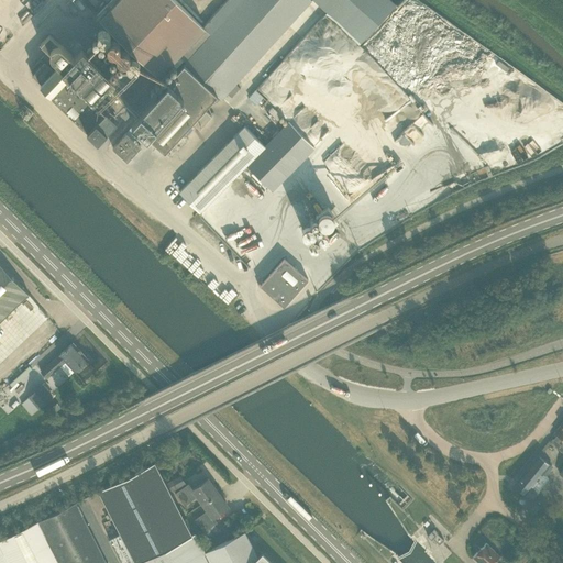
[(227,0),(202,26),(175,0),(119,0),(100,20),(158,76),(159,75),(161,76),(179,55),(185,59),(166,80),(167,81),(131,121),(164,152),(217,95),(221,98),(310,0),(227,0)]
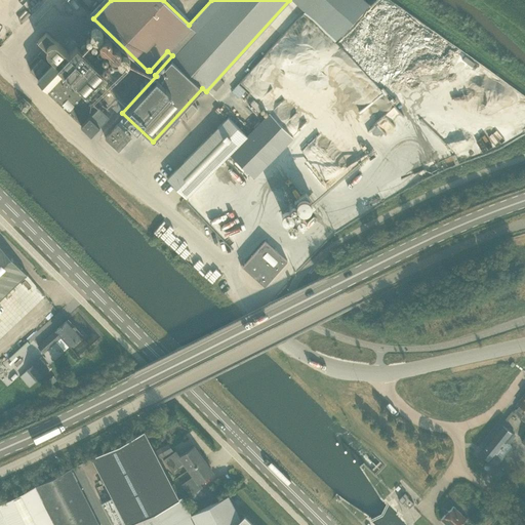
[(369,4),(364,0),(292,0),(336,40),(369,4)]
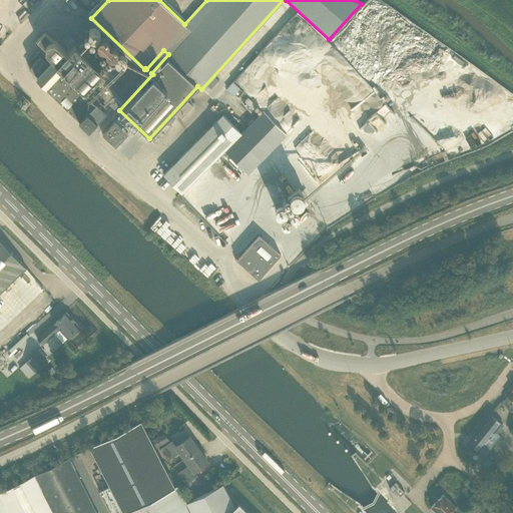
[(29,68),(58,95),(93,58),(76,42),(68,50),(67,48),(66,49),(54,38),(53,39),(45,31),(38,38),(45,45),(29,62),(29,68)]
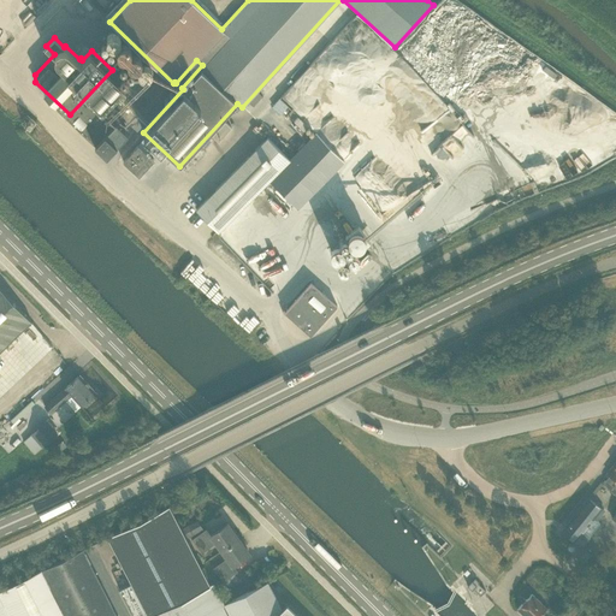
[(112,70),(70,114),(95,140),(95,141),(106,152),(114,143),(128,130),(116,119),(125,110),(122,98),(117,93),(125,83),(112,70)]
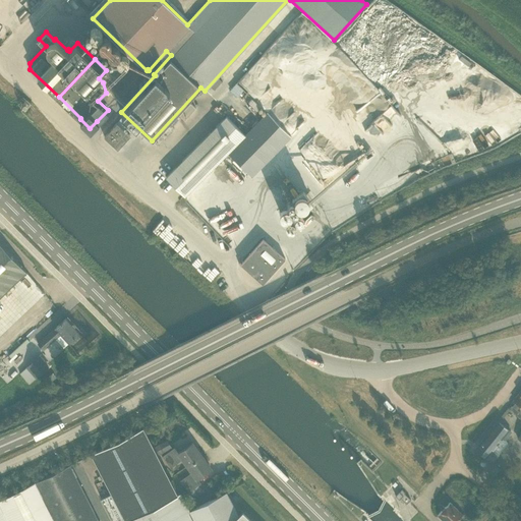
[(190,103),(179,115),(184,120),(195,108),(190,103)]
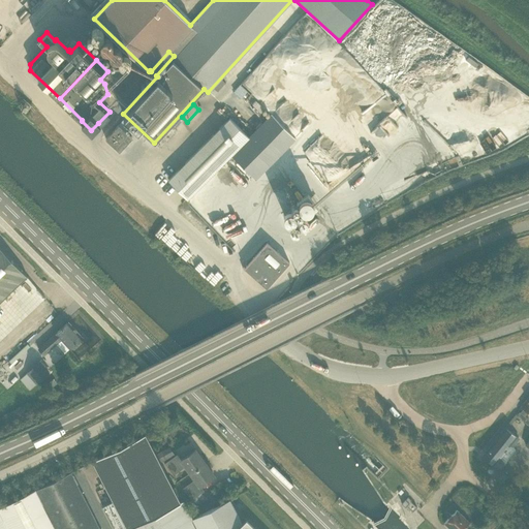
[(272,115),(249,137),(231,155),(256,179),(297,138),(272,115)]
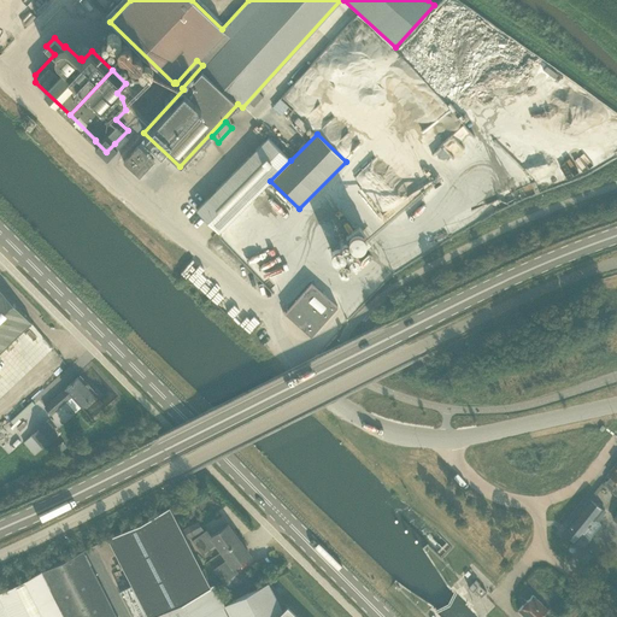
[(268,136),(197,210),(218,233),(291,160),(268,136)]
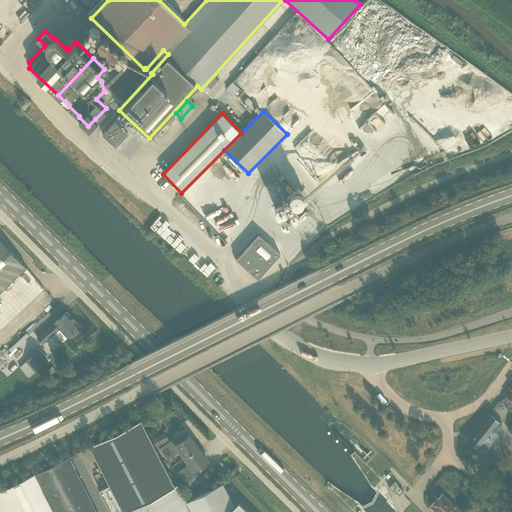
[(128,133),(114,121),(102,134),(115,146),(128,133)]
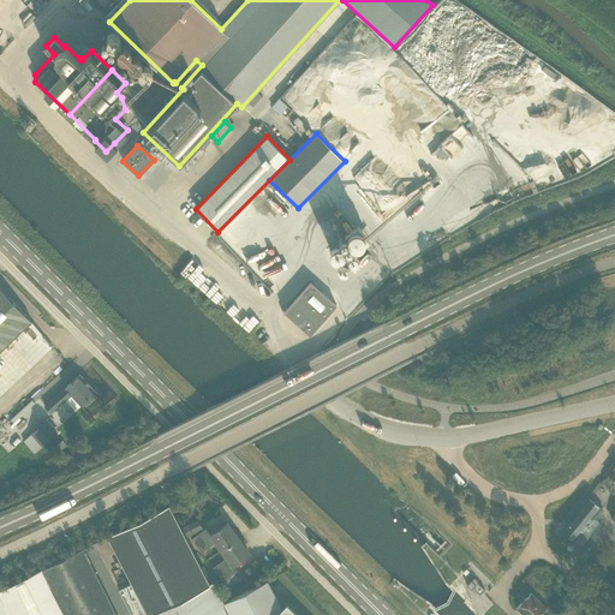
[(284,311),(310,334),(336,305),(310,281),(284,311)]
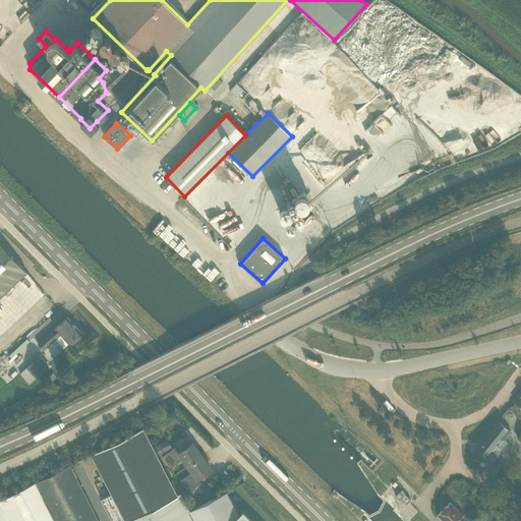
[(0,297),(26,272),(25,271),(0,244),(0,297)]
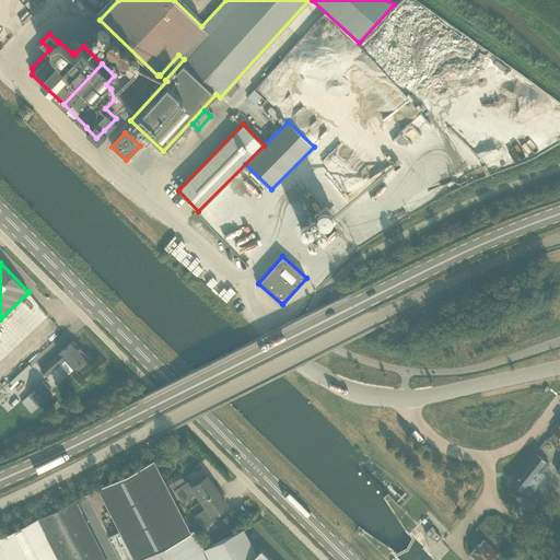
[(65,348),(41,370),(47,376),(59,364),(68,373),(73,369),(88,357),(72,340),(65,348)]
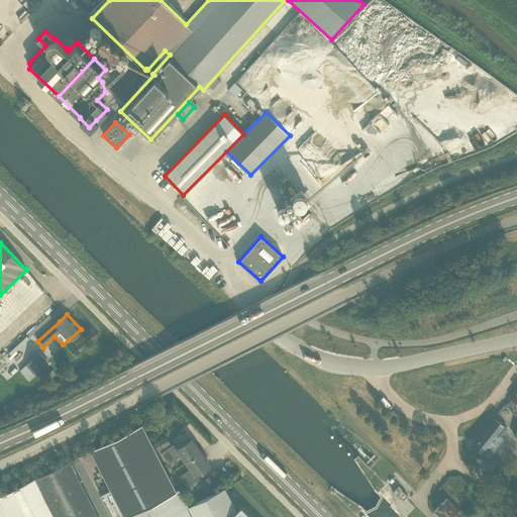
[(28,381),(35,375),(47,365),(38,353),(26,365),(19,371),(28,381)]
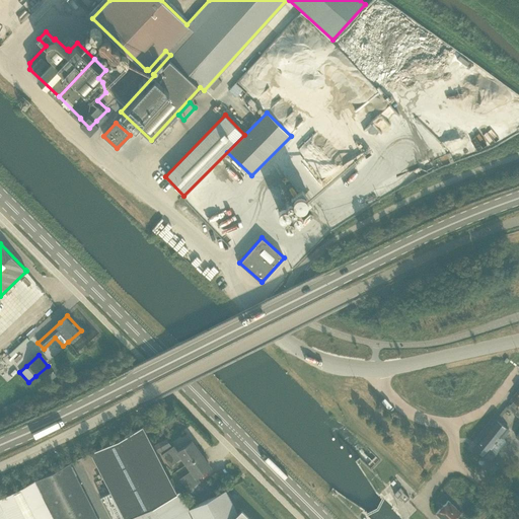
[(496,419),(473,446),(490,459),(495,454),(489,449),(500,435),(503,437),(509,430),(496,419)]
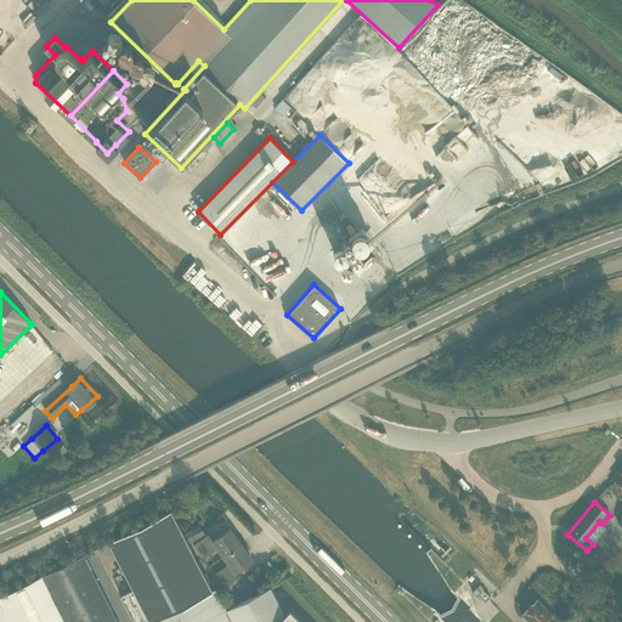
[(170,510),(108,541),(114,552),(119,561),(133,588),(120,595),(134,621),(147,621),(150,621),(300,621),(289,611),(284,616),(270,588),(225,611),(213,587),(210,589),(194,559),(187,544),(182,535),(170,510)]
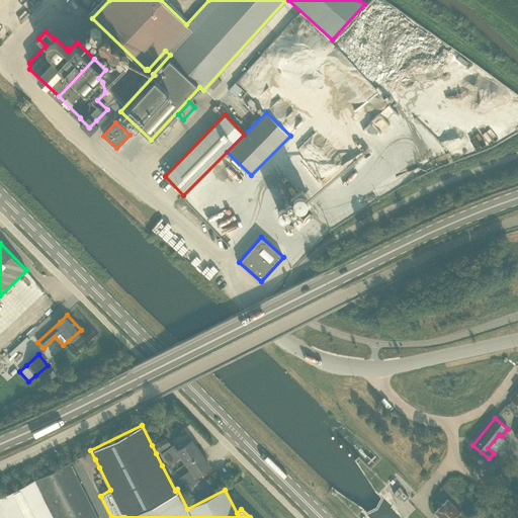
[(165,438),(152,445),(156,453),(169,447),(165,438)]
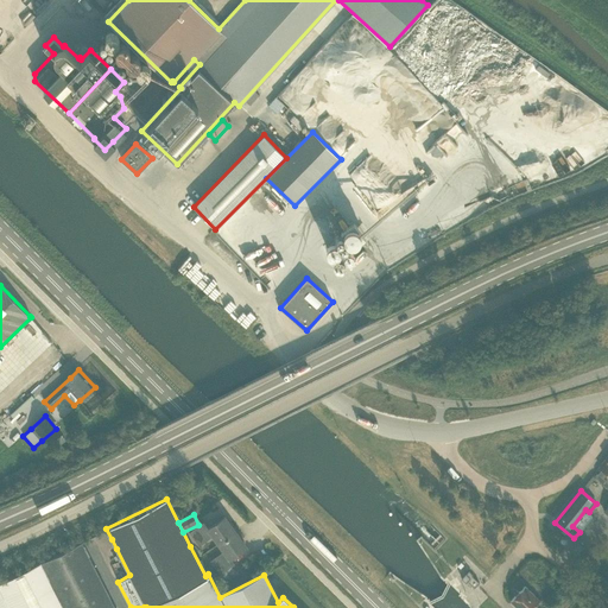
[(190,532),(197,542),(198,545),(213,534),(219,543),(235,531),(223,517),(208,527),(204,521),(190,532)]
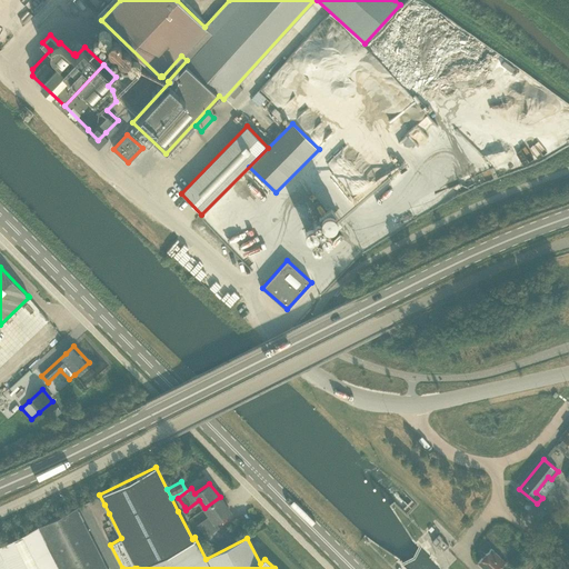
[(210,516),(197,525),(206,537),(209,542),(221,533),(218,528),(213,523),(217,521),(221,518),(230,511),(220,497),(205,508),(210,516)]
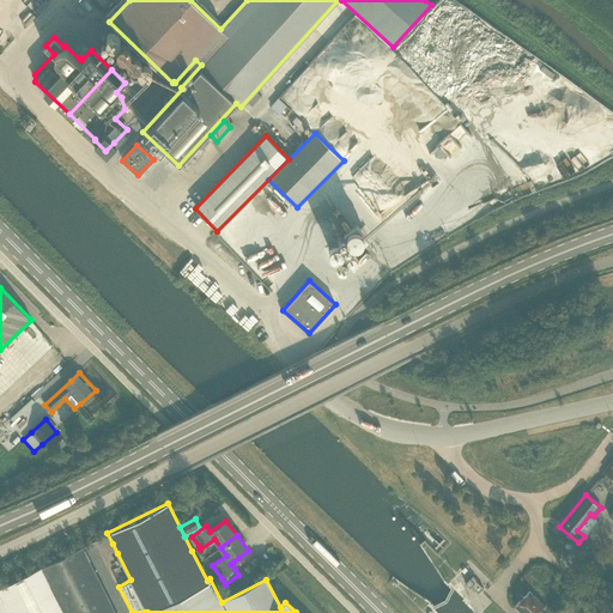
[(114,612),(86,557),(80,547),(0,587),(0,612),(114,612)]
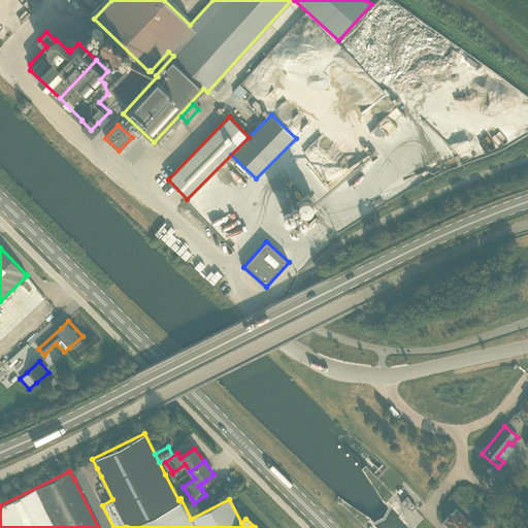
[(443,521),(450,527),(462,527),(468,521),(456,508),(443,521)]
